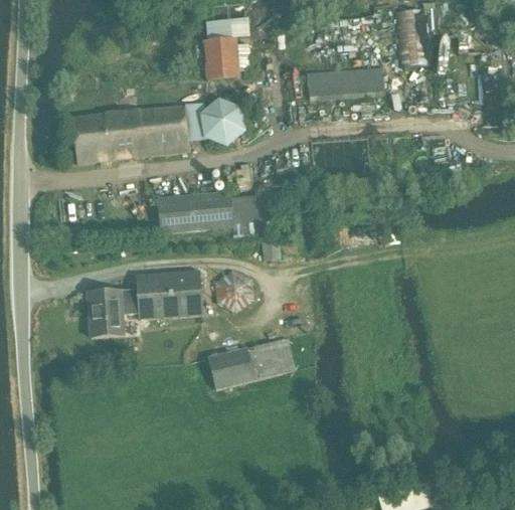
[(235,37),(203,40),(206,80),(238,77),(238,70),(249,69),(247,43),(236,44),(235,37)]
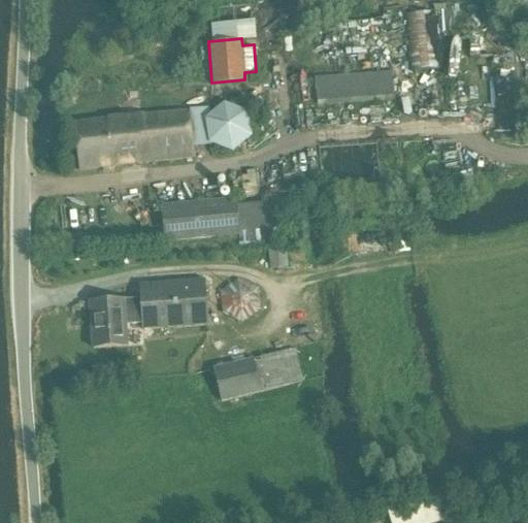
[(317,103),(393,98),(391,68),(315,73),(317,103)]
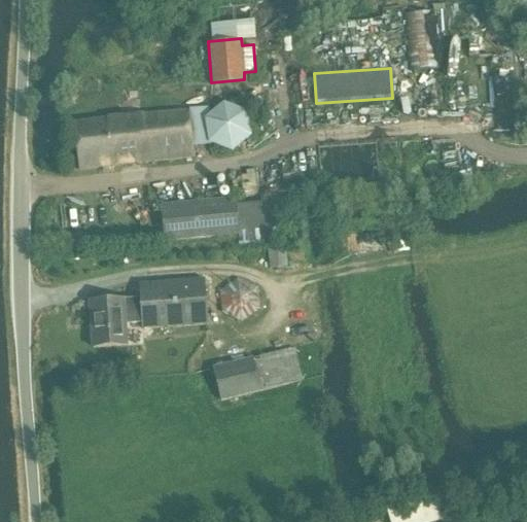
[(251,135),(247,109),(223,101),(204,116),(208,141),(232,151),(251,135)]
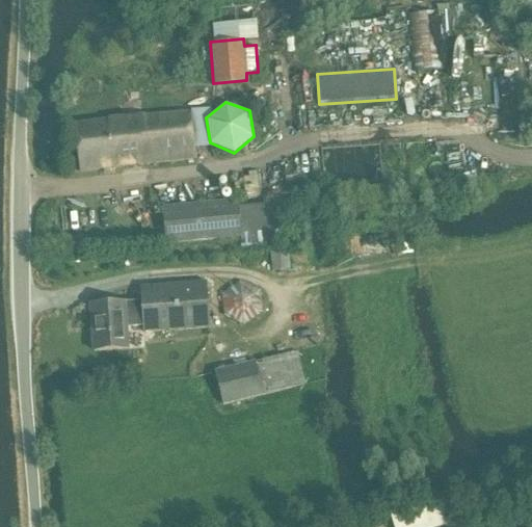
[(80,168),(195,155),(191,108),(75,121),(80,168)]
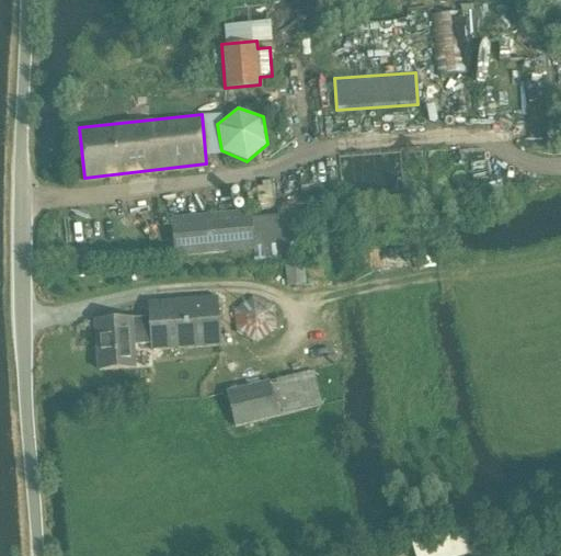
[(296,212),(251,216),(250,207),(172,215),(175,253),(253,247),(253,256),(299,252),(296,212)]
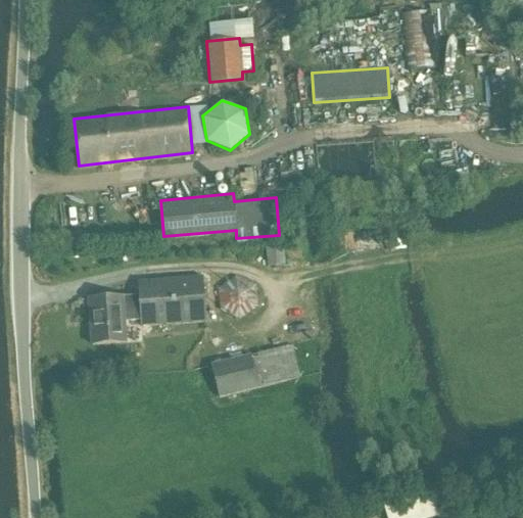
[(141,323),(205,318),(203,274),(138,279),(139,293),(89,296),(92,341),(126,339),(124,318),(140,317),(141,323)]
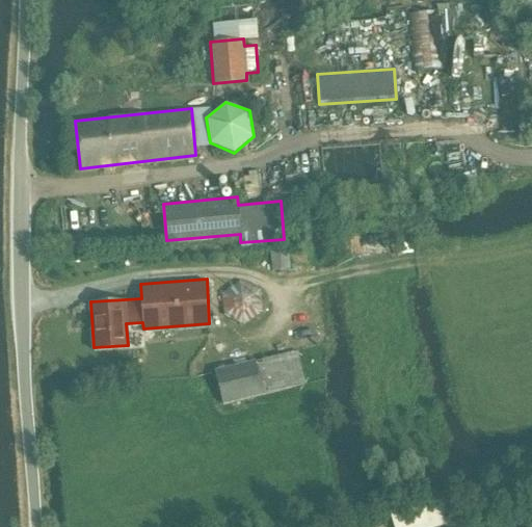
[(222,401),(303,380),(295,348),(215,369),(222,401)]
